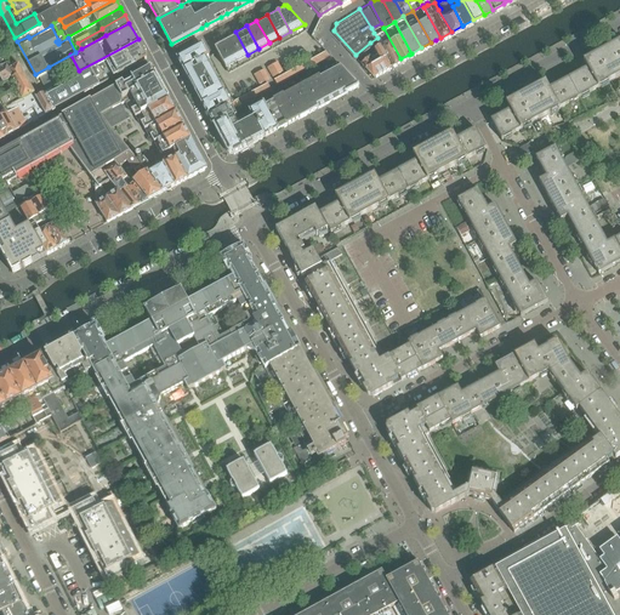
[(400,58),(384,28),(374,33),(377,38),(392,63),(400,58)]
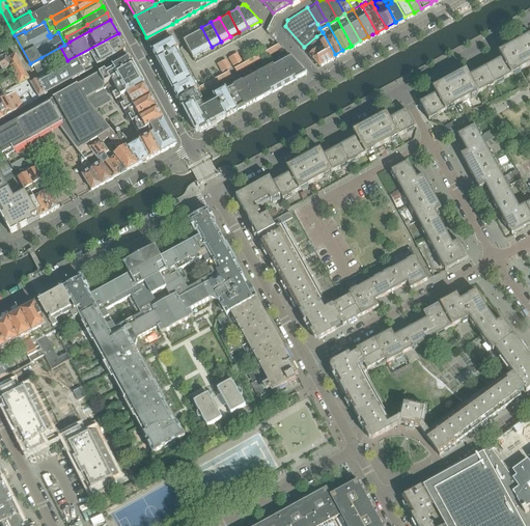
[(212,47),(201,27),(192,32),(202,52),(212,47)]
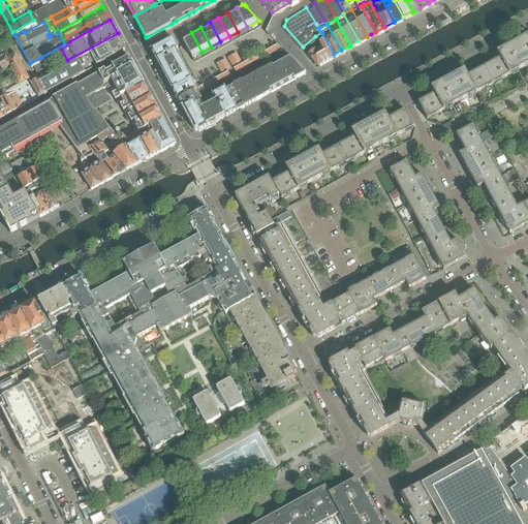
[(525,61),(527,60),(527,30),(513,38),(525,61)]
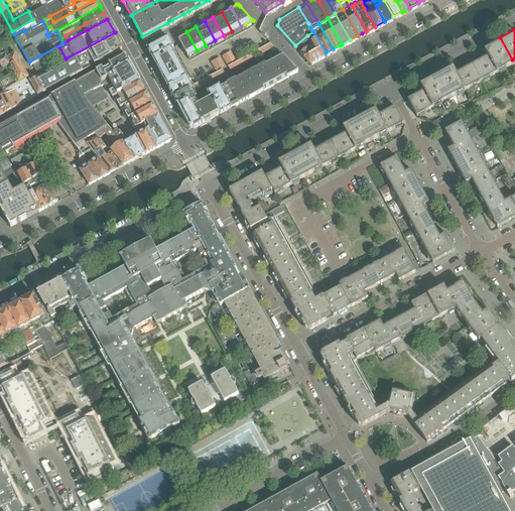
[(197,50),(186,31),(177,36),(179,39),(188,55),(197,50)]
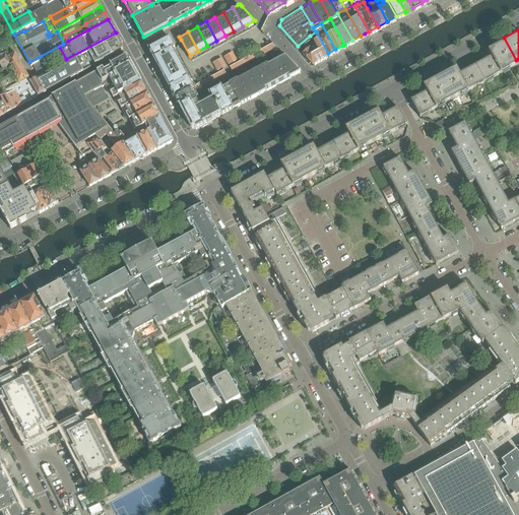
[(328,53),(316,31),(310,36),(313,39),(316,44),(311,47),(309,44),(302,50),(312,62),(328,53)]
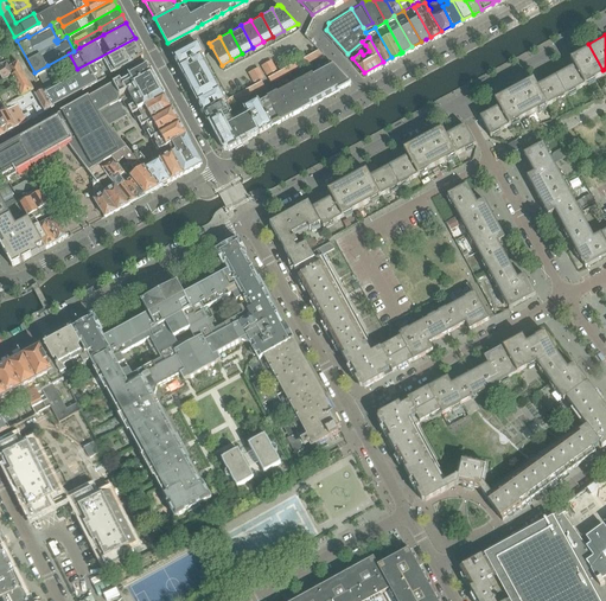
[(51,103),(140,55),(141,51),(135,38),(77,69),(43,88),(43,87),(38,90),(34,91),(34,90),(33,91),(43,108),(46,106),(51,103)]
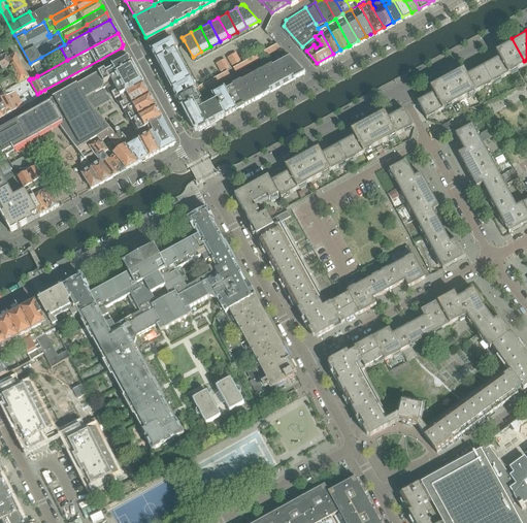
[(156,57),(176,45),(171,35),(170,35),(150,45),(156,57)]
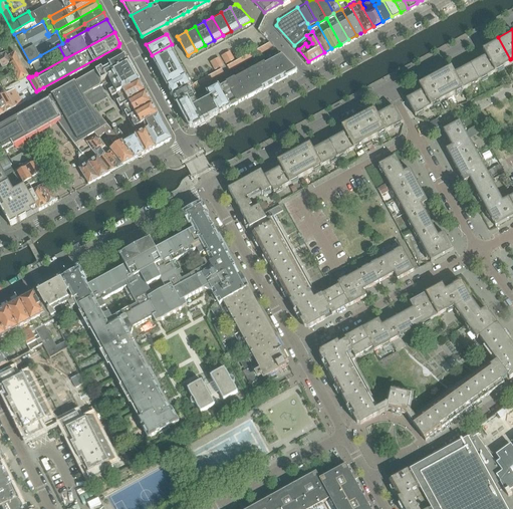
[(510,59),(498,37),(482,46),(485,52),(470,60),(478,77),(510,59)]
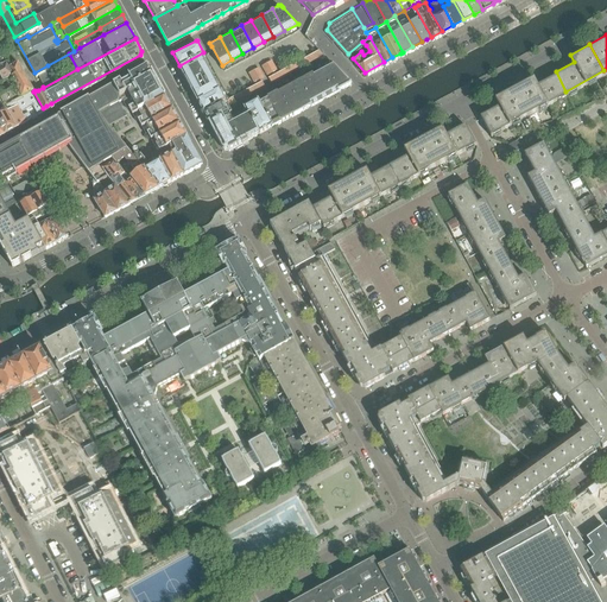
[(13,71),(8,63),(7,61),(2,51),(0,52),(0,59),(1,61),(0,62),(0,73),(2,77),(5,76),(13,71)]
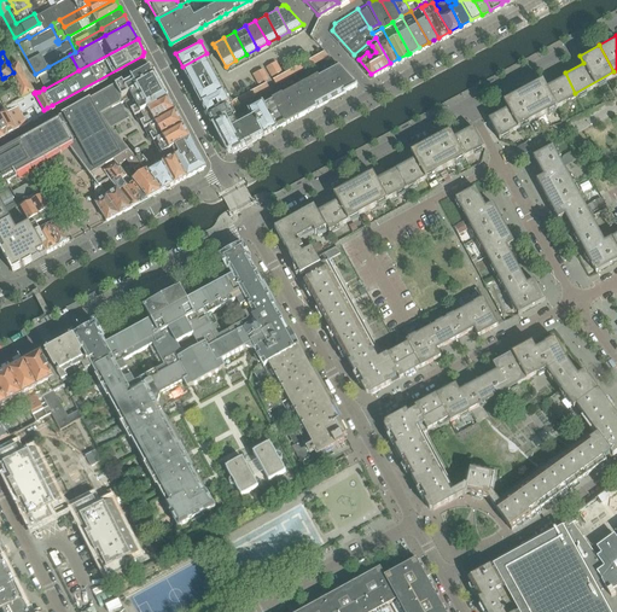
[(219,75),(213,64),(207,53),(182,66),(195,88),(219,75)]
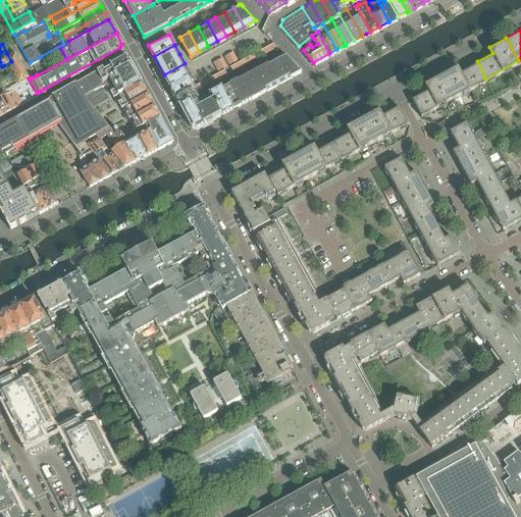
[(19,57),(15,50),(7,54),(11,61),(19,57)]
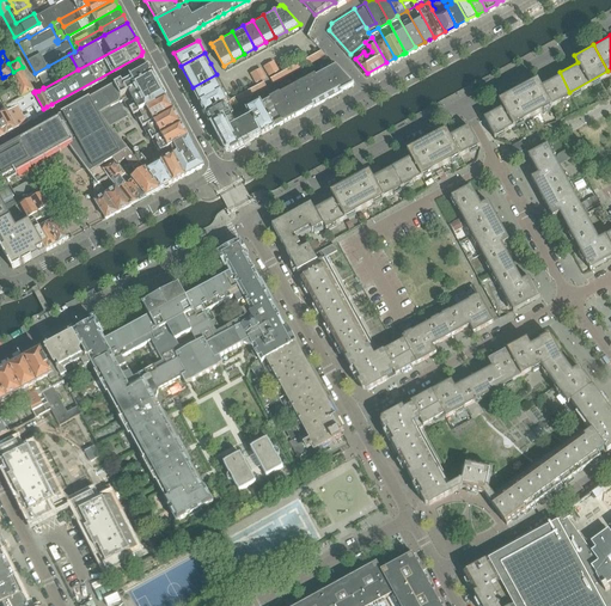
[(165,93),(158,80),(152,69),(150,63),(145,62),(120,77),(114,80),(123,97),(128,93),(136,109),(165,93)]
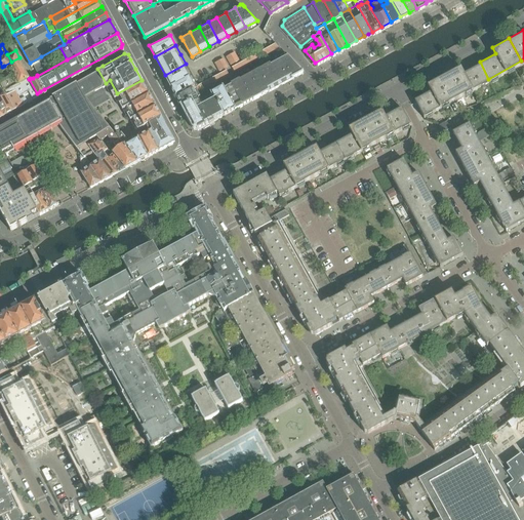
[(301,70),(287,53),(270,63),(269,62),(255,69),(268,88),(301,70)]
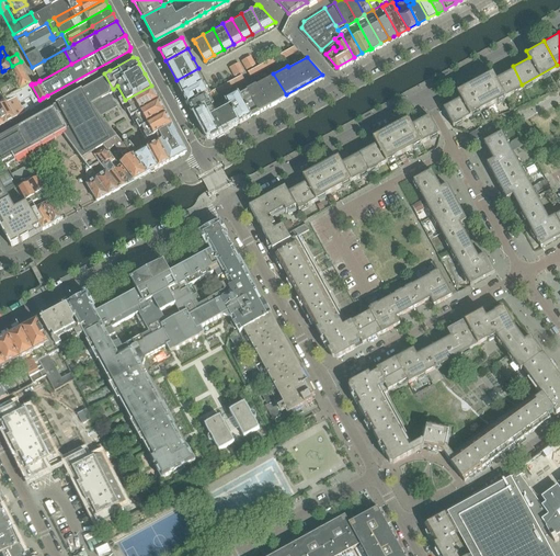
[(21,61),(12,66),(4,70),(9,78),(10,79),(25,70),(21,61)]
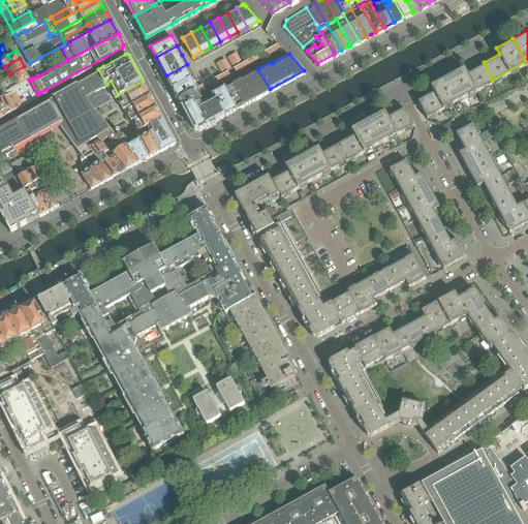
[(492,80),(484,62),(467,71),(464,65),(446,74),(460,97),(492,80)]
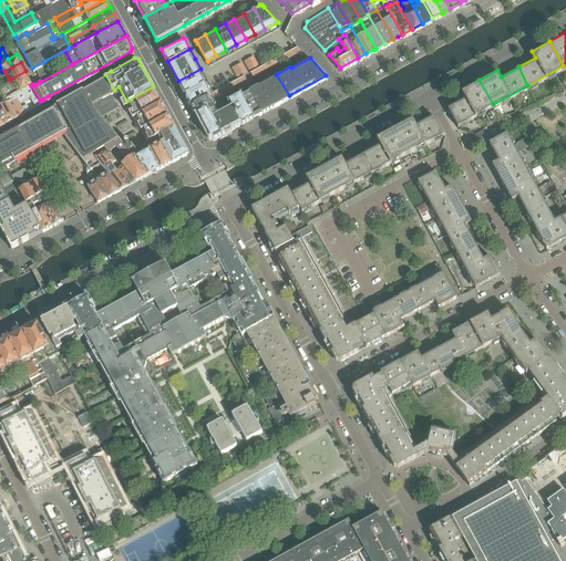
[(189,101),(209,90),(207,85),(209,84),(206,79),(201,69),(178,81),(189,101)]
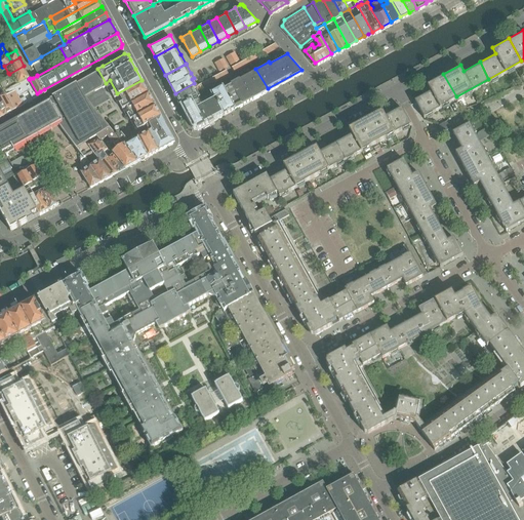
[(18,80),(29,76),(29,75),(24,66),(9,74),(8,73),(0,77),(0,90),(3,88),(18,80)]
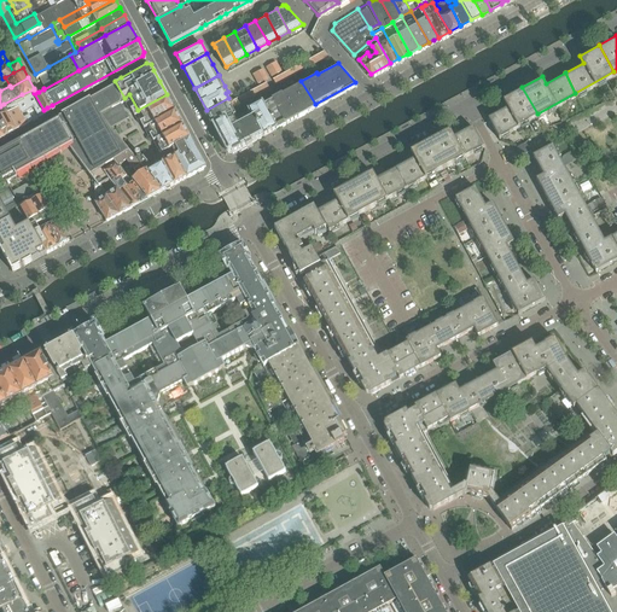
[(129,149),(114,129),(109,123),(100,111),(120,100),(124,98),(115,81),(89,95),(62,111),(0,144),(0,175),(1,174),(4,178),(68,141),(71,147),(89,172),(129,149)]
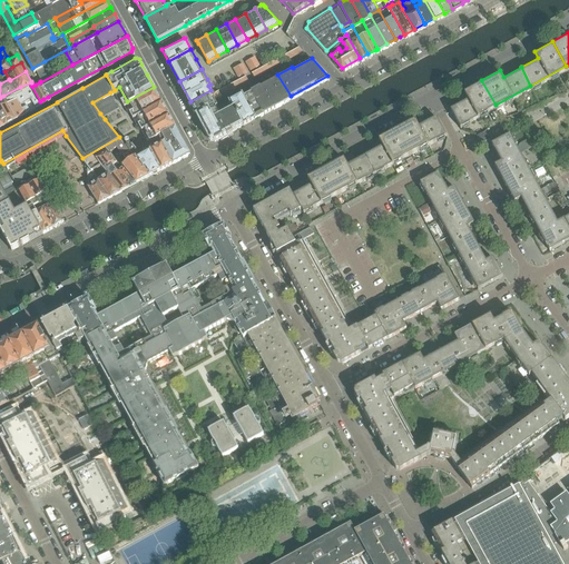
[(291,96),(277,75),(268,79),(271,82),(272,81),(274,86),(284,99),(291,96)]
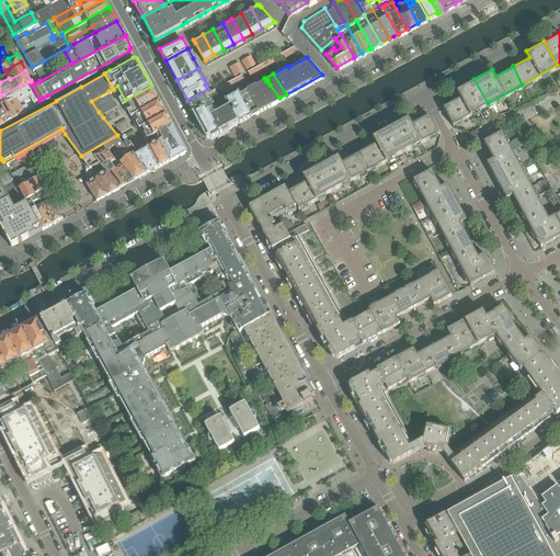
[(280,98),(270,84),(267,80),(266,81),(264,78),(252,84),(267,104),(280,98)]
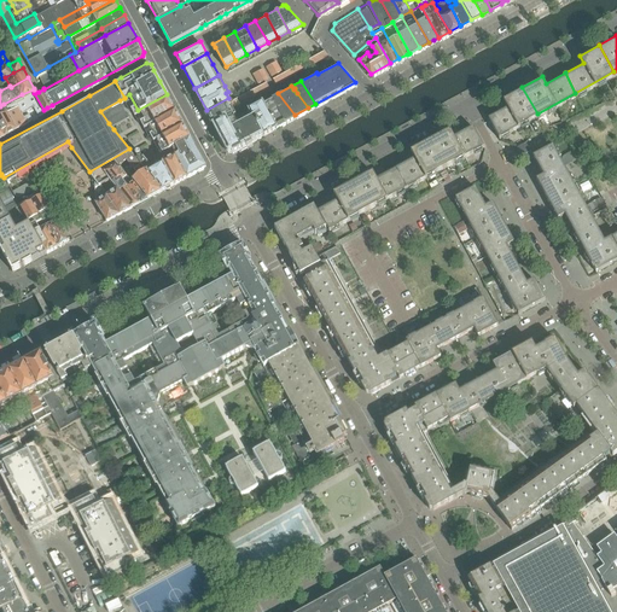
[(498,135),(527,120),(537,114),(522,87),(502,98),(506,105),(487,115),(498,135)]
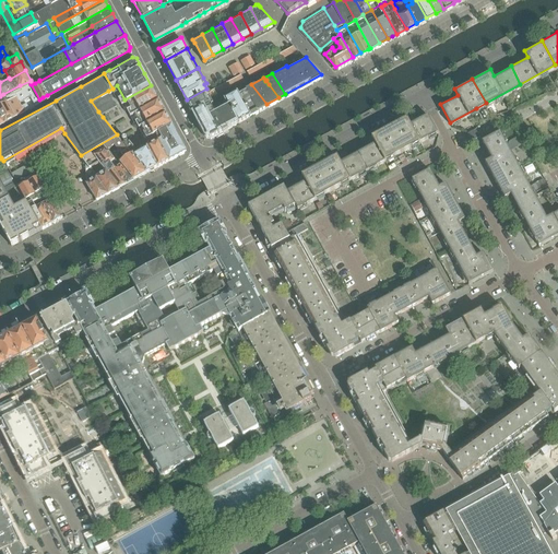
[(39,99),(31,84),(32,83),(31,81),(20,85),(3,94),(6,98),(15,93),(19,99),(30,94),(35,102),(37,101),(39,99)]
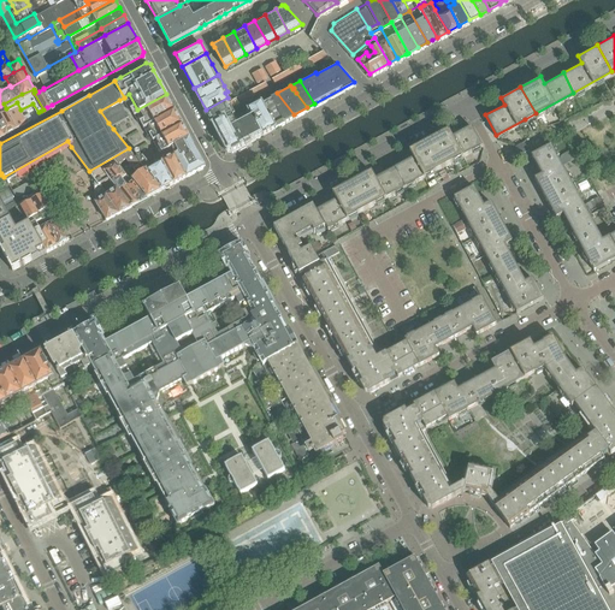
[(275,124),(294,114),(277,93),(262,101),(261,98),(260,98),(264,105),(275,124)]
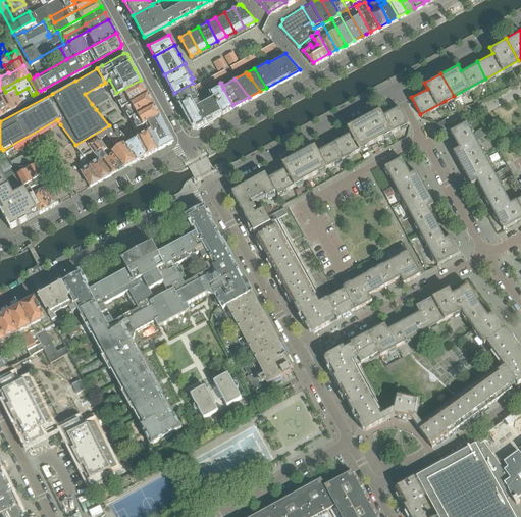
[(122,104),(147,90),(141,80),(116,93),(115,94),(118,99),(117,99),(120,105),(122,104)]
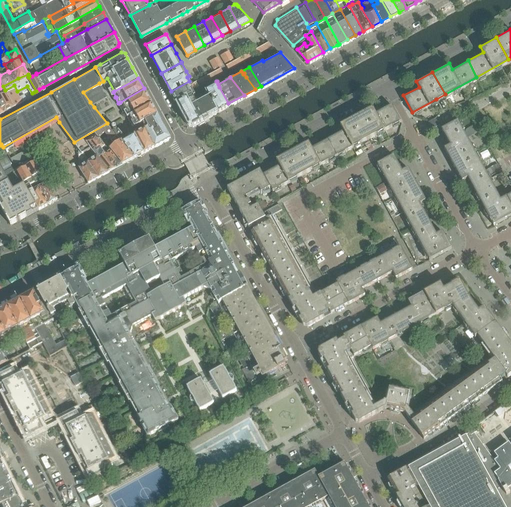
[(198,97),(194,89),(192,86),(190,82),(189,81),(171,91),(178,105),(188,100),(189,102),(198,97)]
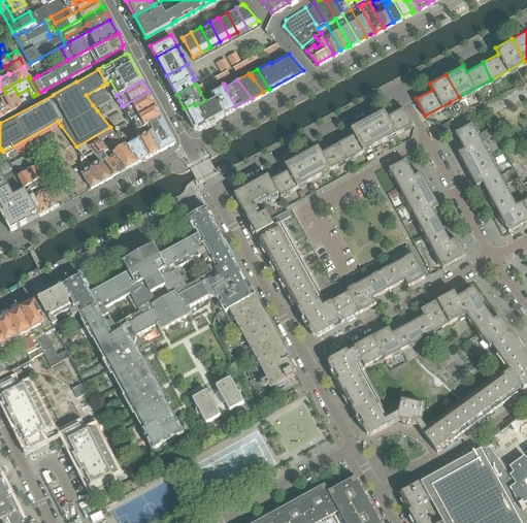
[(235,106),(226,90),(223,84),(211,90),(224,112),(235,106)]
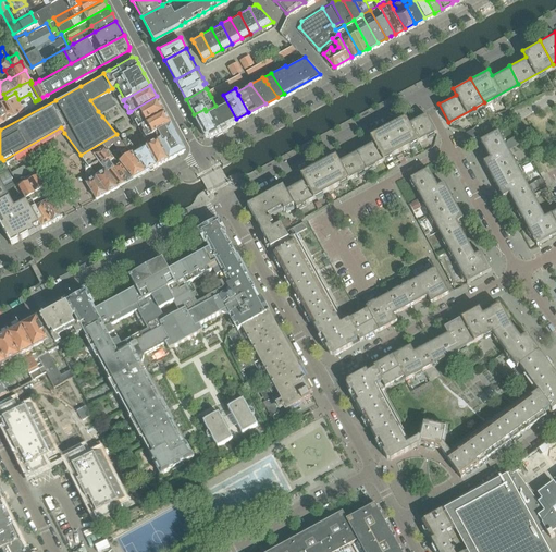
[(109,93),(108,90),(90,100),(98,111),(114,102),(109,93)]
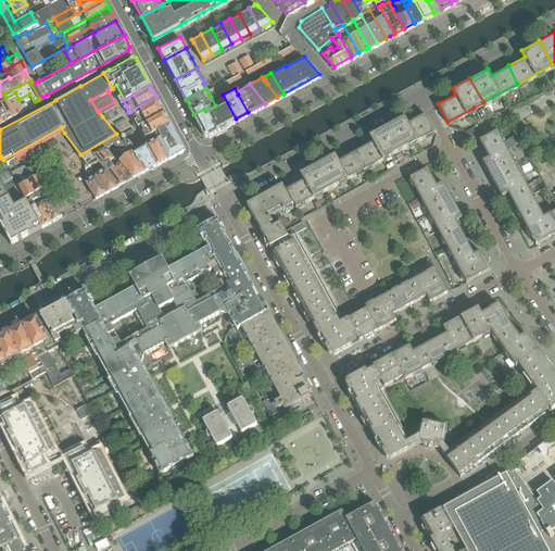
[(24,108),(15,92),(5,98),(14,113),(24,108)]
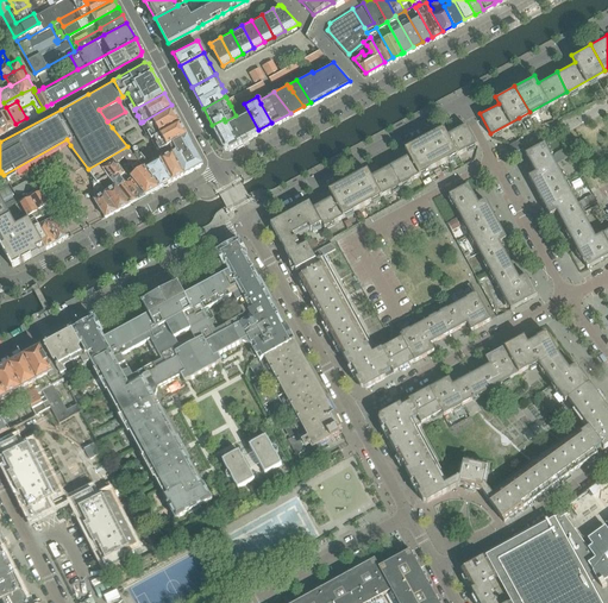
[(16,124),(6,107),(4,102),(0,105),(0,125),(2,131),(16,124)]
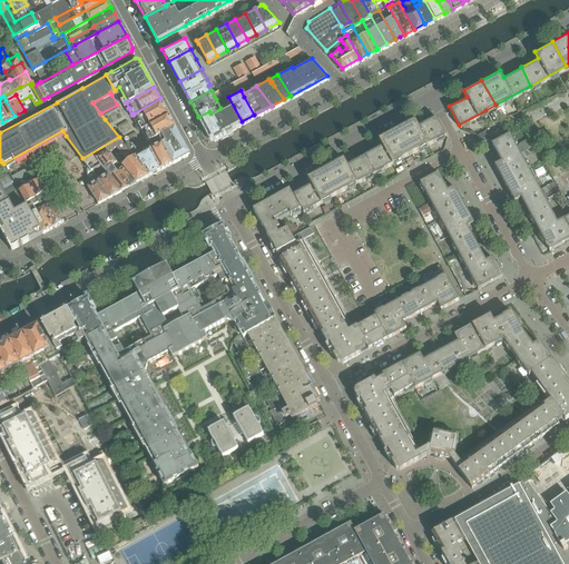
[(214,137),(242,121),(228,97),(227,98),(231,105),(222,110),(221,108),(211,114),(209,111),(198,117),(208,136),(214,137)]
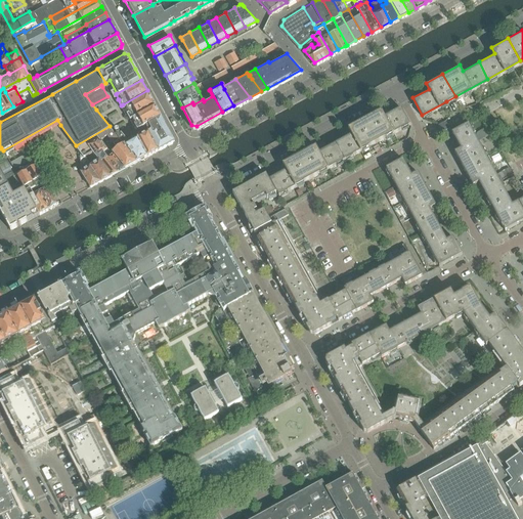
[(131,116),(155,103),(147,90),(123,104),(127,111),(126,111),(129,117),(131,116)]
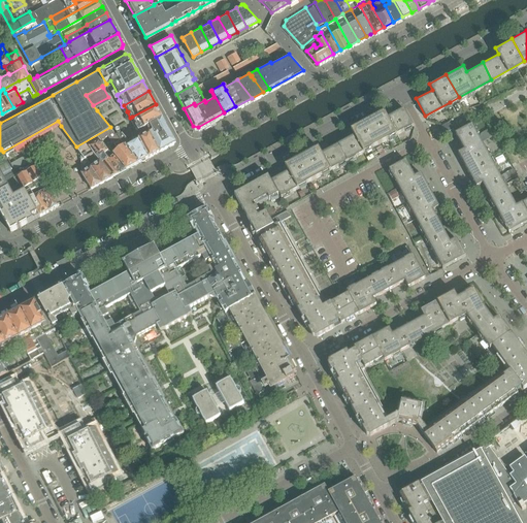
[(151,121),(161,115),(156,104),(132,117),(135,122),(134,123),(137,128),(141,126),(151,121)]
